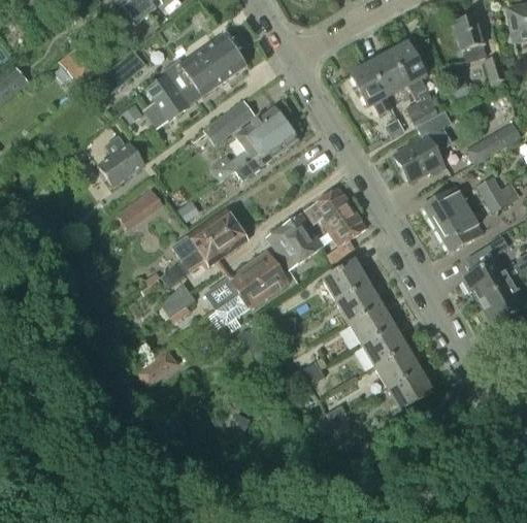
[(80,0),(73,6),(81,18),(100,1),(99,0),(80,0)]
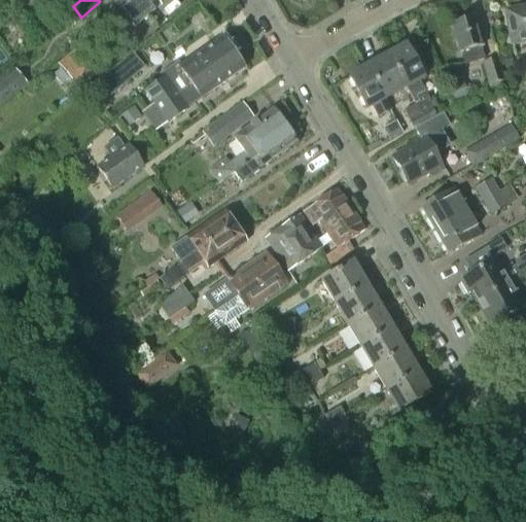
[(116,0),(124,8),(133,0),(116,0)]
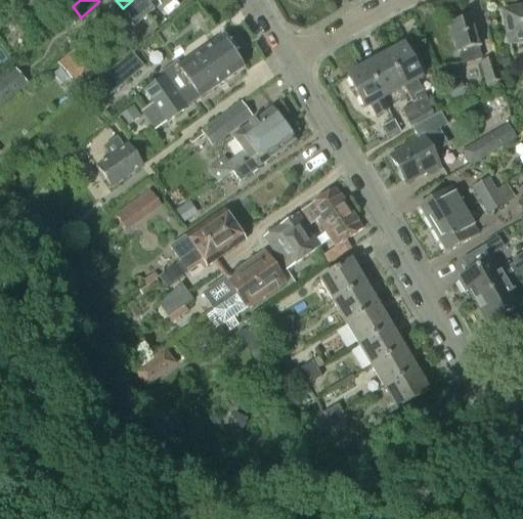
[(132,0),(123,8),(135,23),(155,6),(150,0),(160,0),(161,1),(162,0),(132,0)]
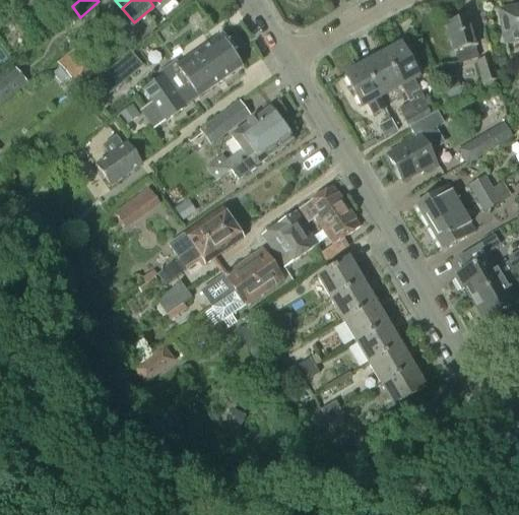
[(504,8),(501,9),(506,39),(518,37),(518,5),(516,6),(513,4),(506,5),(504,8)]
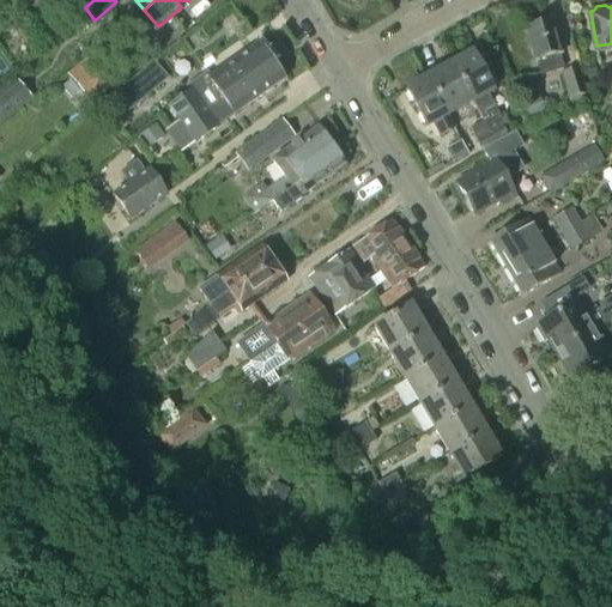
[(561,50),(552,17),(527,23),(537,56),(538,56),(543,70),(562,65),(559,50),(561,50)]
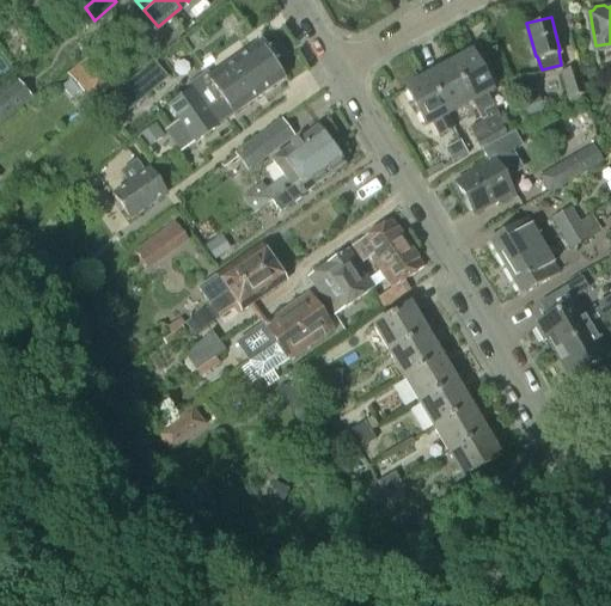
[(258,38),(209,73),(207,69),(188,83),(190,86),(169,102),(179,117),(203,101),(221,93),(272,56),(258,38)]
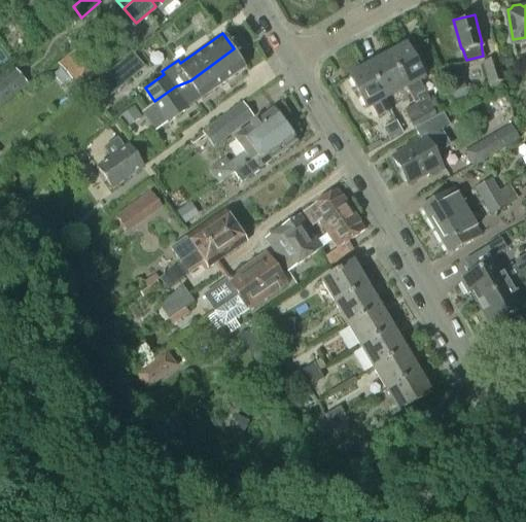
[(59,61),(73,78),(101,55),(85,37),(59,61)]
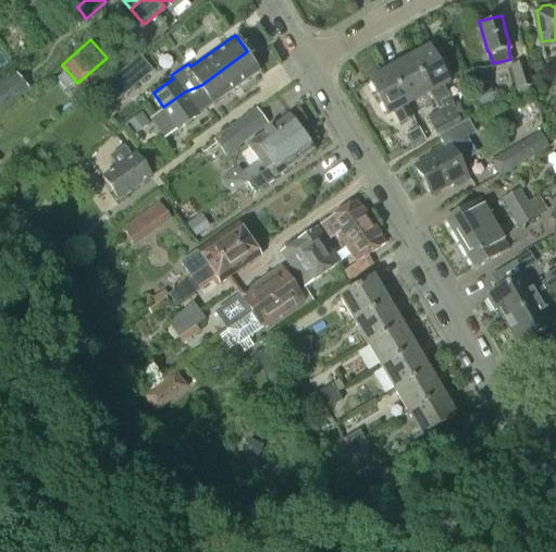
[(411,54),(429,87),(440,106),(451,126),(467,118),(458,101),(455,102),(443,80),(447,77),(429,44),(411,54)]
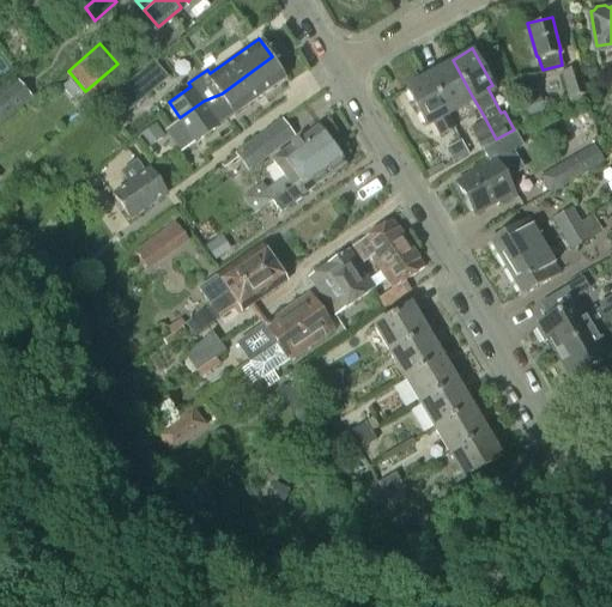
[(180,117),(195,140),(220,122),(218,120),(234,110),(235,111),(285,76),(272,56),(222,93),(204,101),(180,117)]
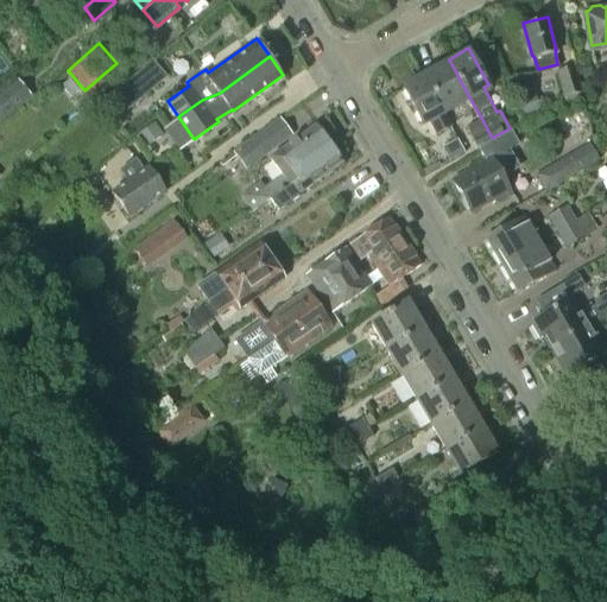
[(592,69),(589,57),(575,59),(577,71),(592,69)]
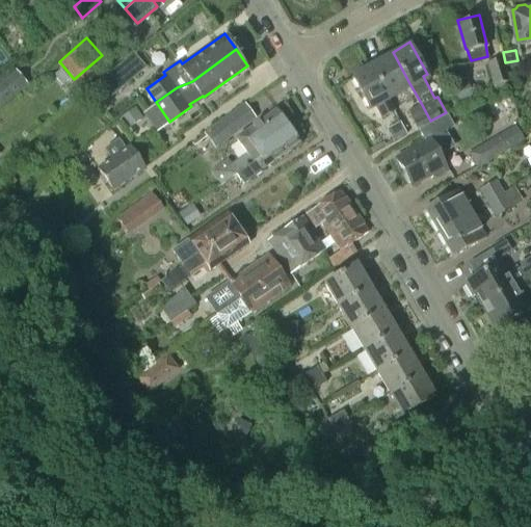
[(409,83),(393,52),(372,63),(390,95),(409,83)]
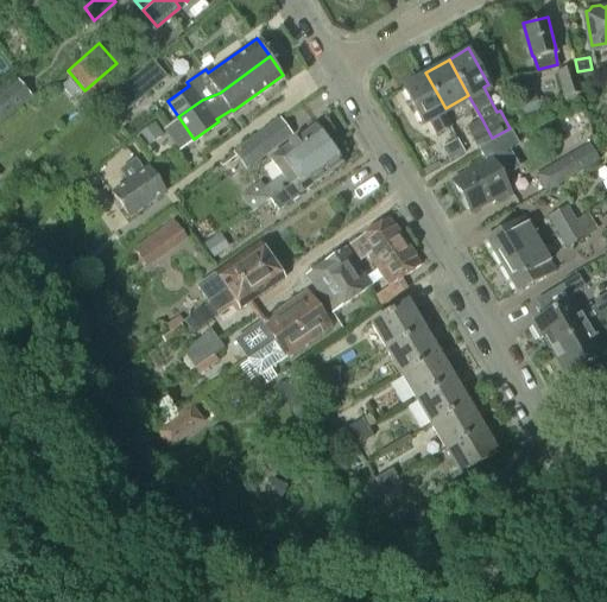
[(582,89),(574,62),(557,68),(564,94),(582,89)]
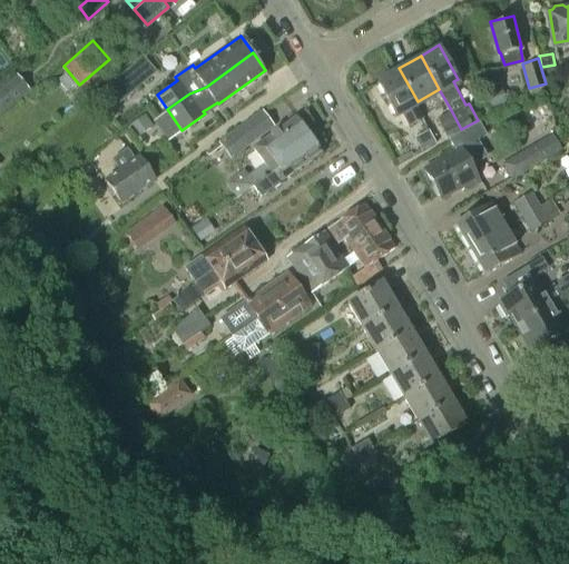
[(107,110),(146,77),(133,61),(94,96),(107,110)]
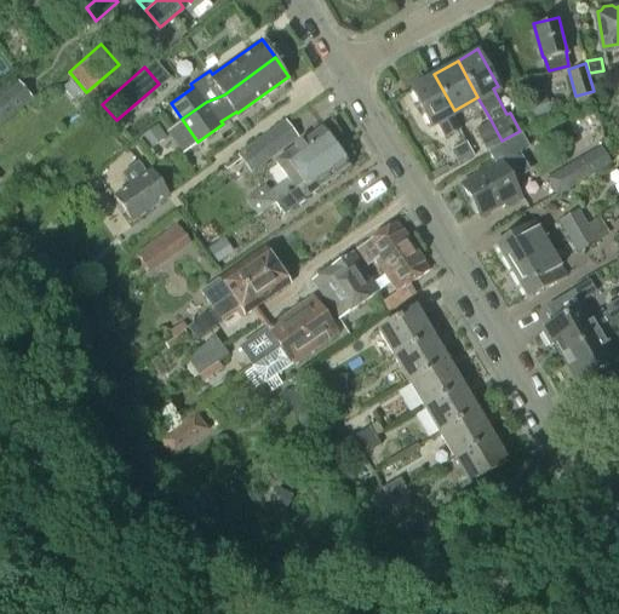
[(454,110),(434,74),(428,78),(425,74),(413,81),(414,85),(411,86),(431,124),(439,120),(446,132),(460,125),(453,110),(454,110)]
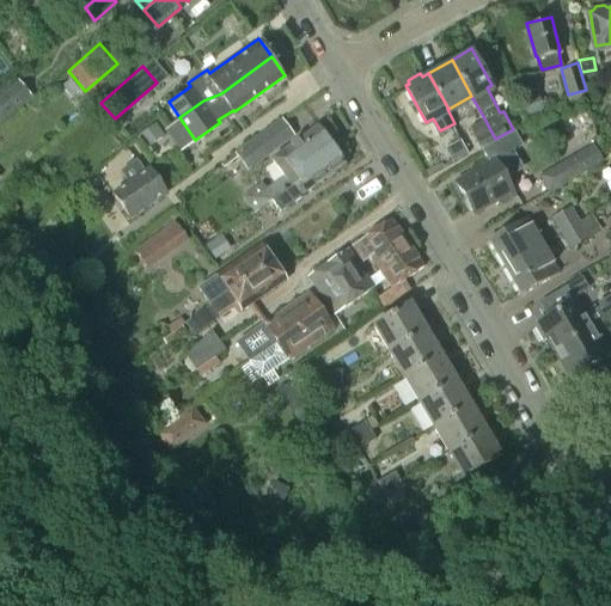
[(0,118),(31,95),(18,78),(0,91),(0,118)]
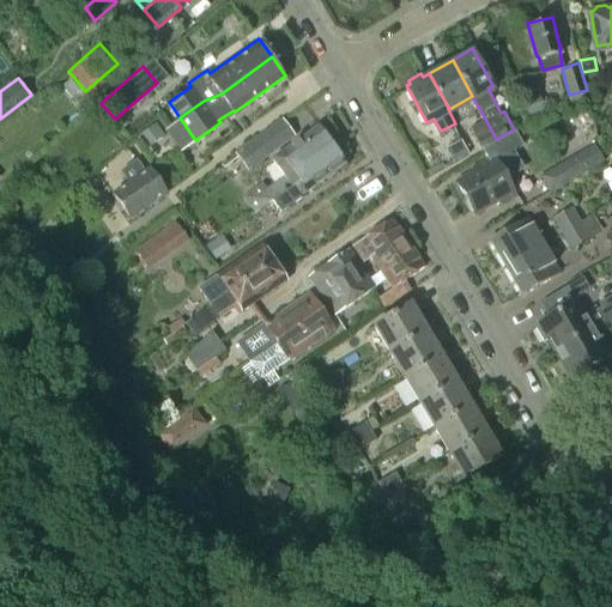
[(539,95),(525,99),(529,114),(544,108),(539,95)]
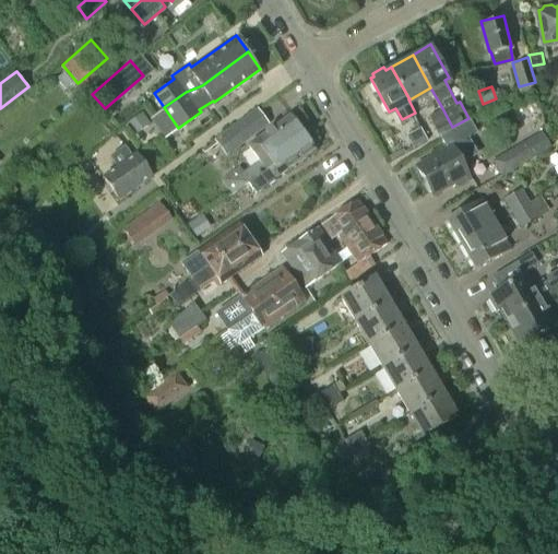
[(452,127),(441,106),(429,113),(439,133),(440,133),(452,127)]
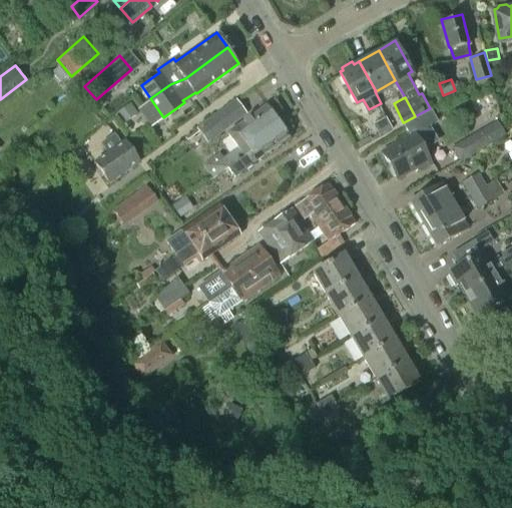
[(137,110),(130,100),(117,110),(124,120),(137,110)]
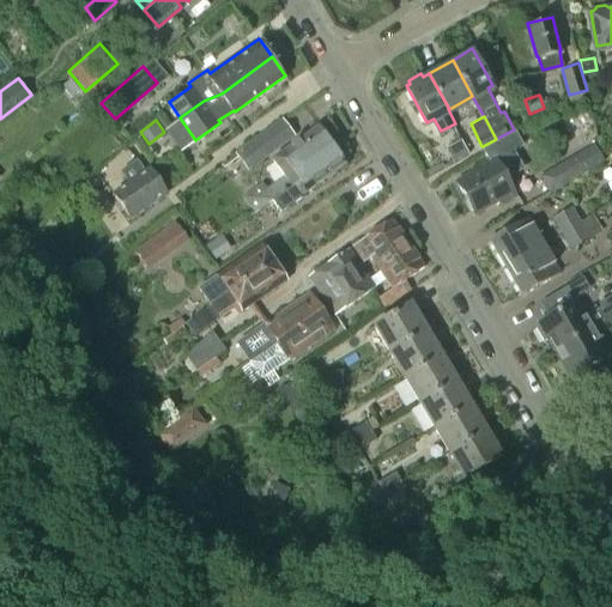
[(272,157),(286,174),(268,187),(265,181),(244,195),(255,210),(273,198),(302,177),(296,169),(333,143),(320,123),(272,157)]
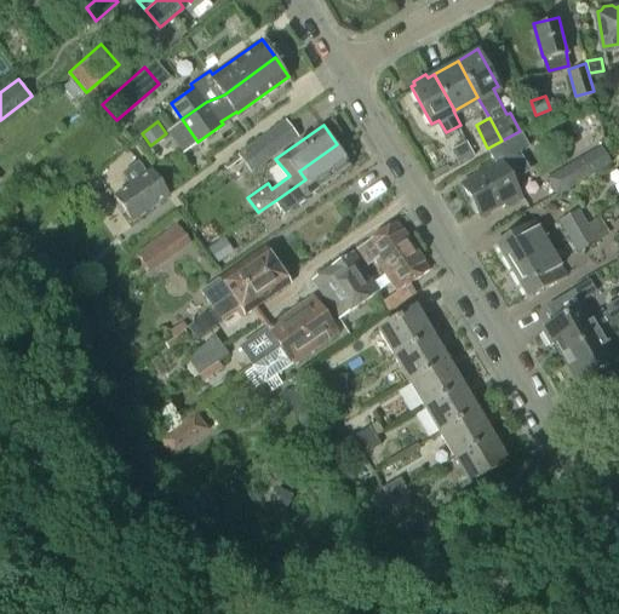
[(282,145),(271,130),(256,141),(267,156),(282,145)]
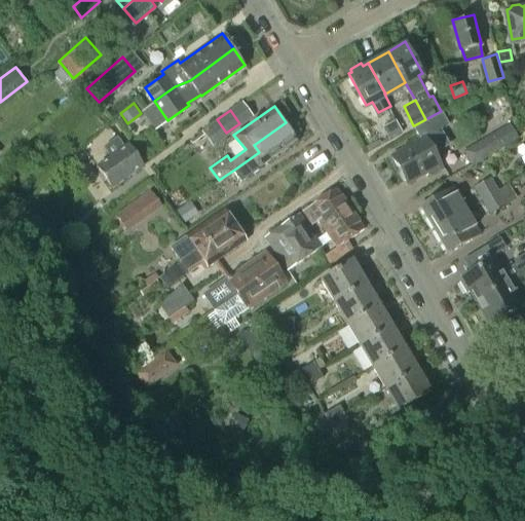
[(425,119),(414,125),(419,134),(411,138),(412,142),(392,153),(401,169),(400,172),(404,177),(406,178),(408,181),(428,170),(430,173),(444,164),(436,150),(450,142),(441,126),(448,122),(441,111),(425,119)]
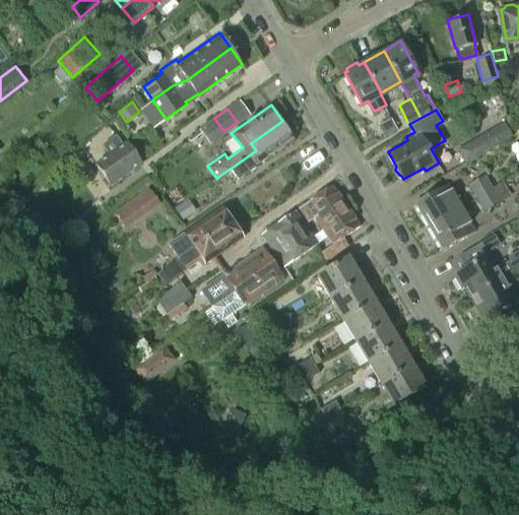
[(397,128),(392,117),(379,124),(385,134),(397,128)]
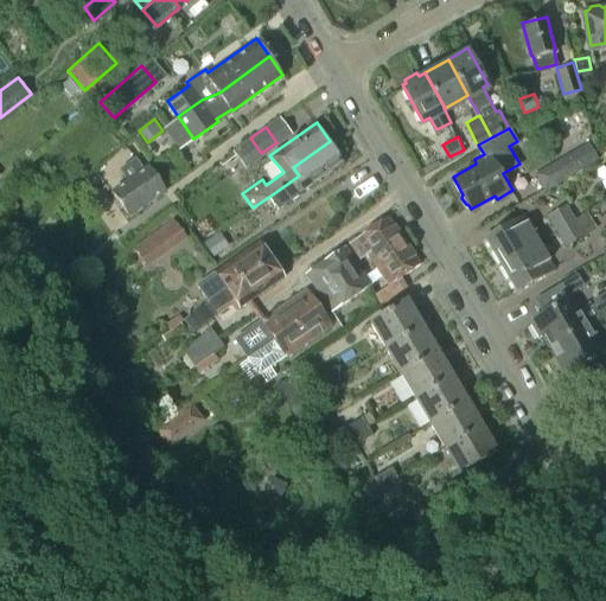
[(299,176),(270,196),(279,208),(298,194),(297,192),(343,159),(330,141),(293,167),(299,176)]
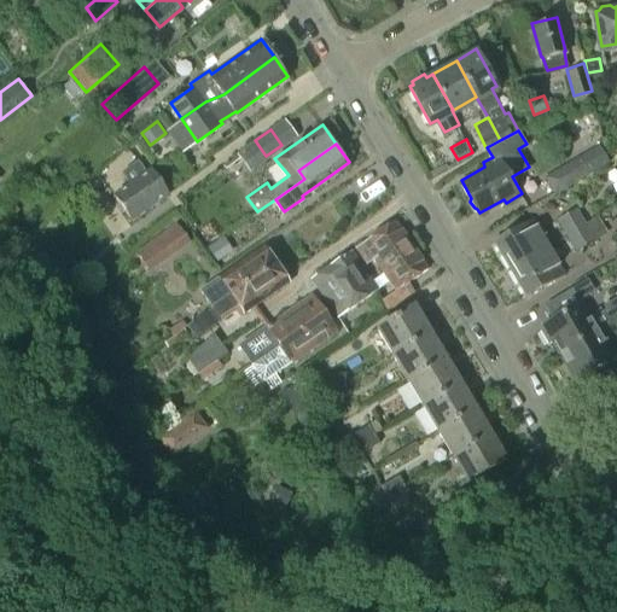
[(601,149),(598,144),(546,174),(554,187),(606,157),(601,149)]
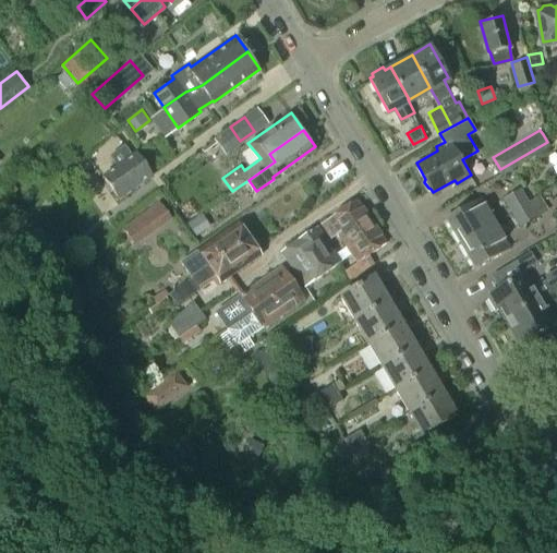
[(152,173),(136,151),(133,153),(125,142),(110,152),(118,164),(103,175),(119,196),(152,173)]
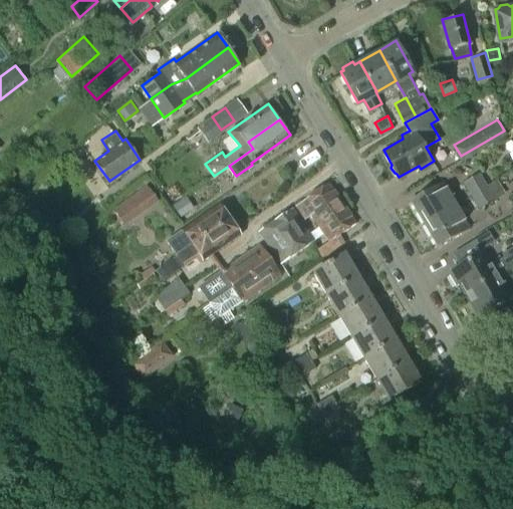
[(471,193),(488,183),(480,170),(463,180),(471,193)]
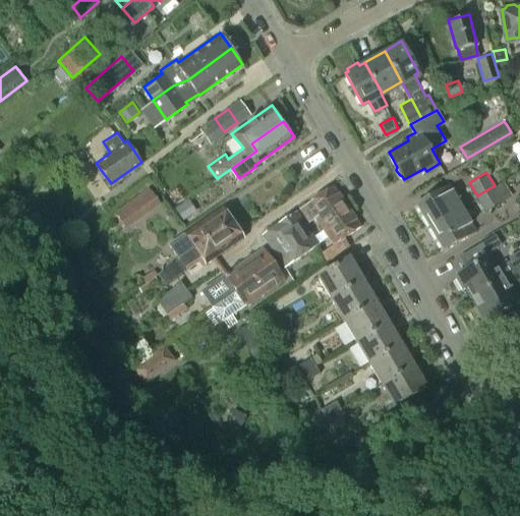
[(495,185),(477,195),(485,209),(512,192),(504,179),(495,185)]
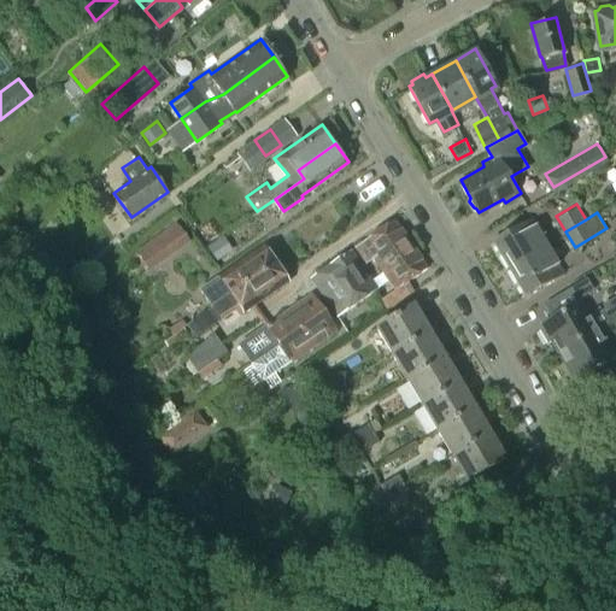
[(511,265),(549,244),(532,216),(496,236),(511,265)]
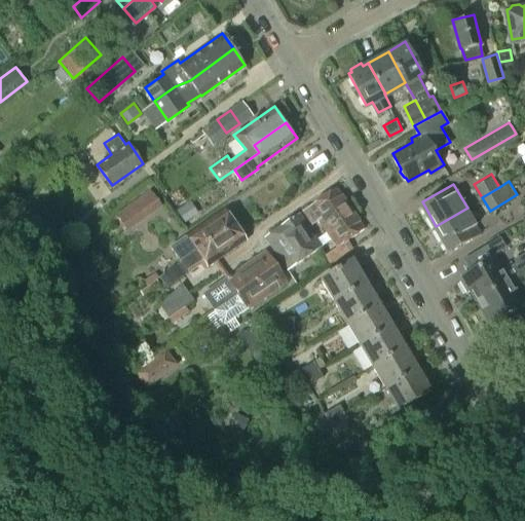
[(320,216),(338,244),(365,226),(337,185),(304,208),(313,221),(320,216)]
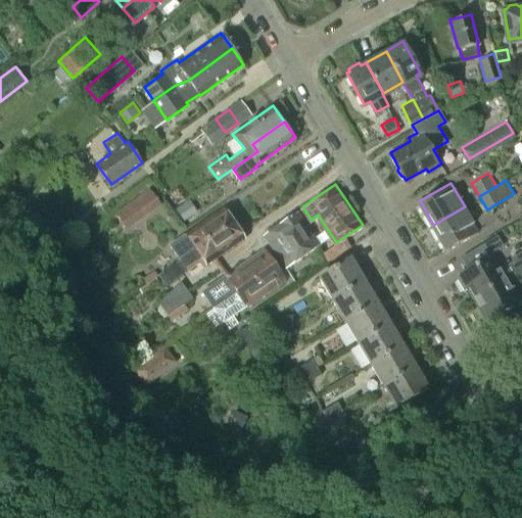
[(150,185),(129,200),(141,217),(161,201),(150,185)]
